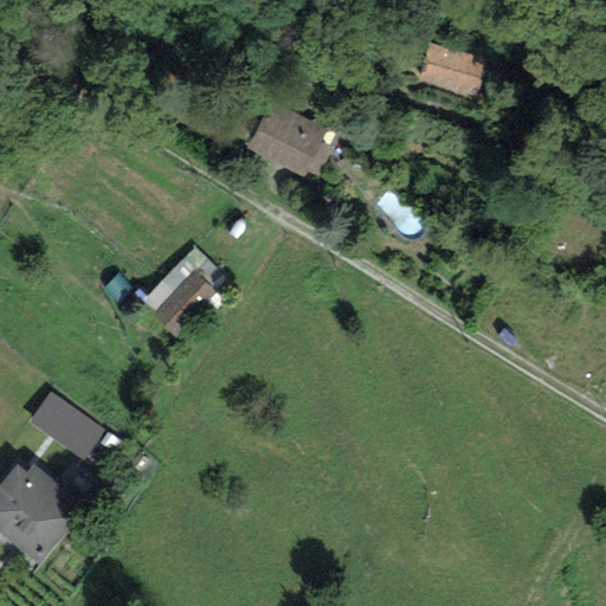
[(427,44),(416,83),(475,101),(487,62),(427,44)]
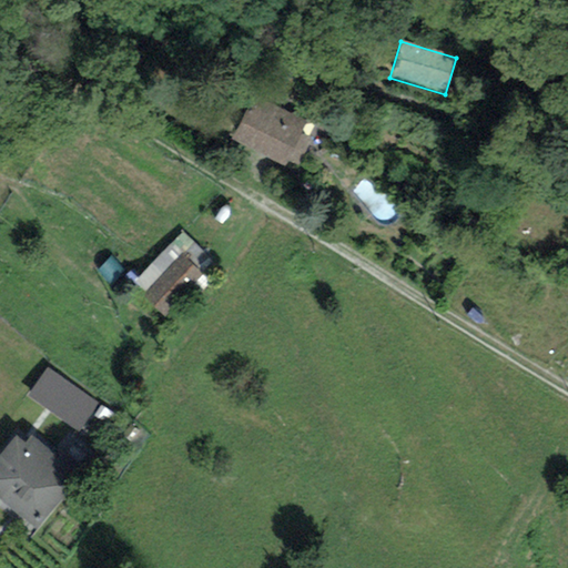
[(297,165),(316,130),(304,123),(304,122),(253,95),(230,139),(284,166),(287,160),(297,165)]
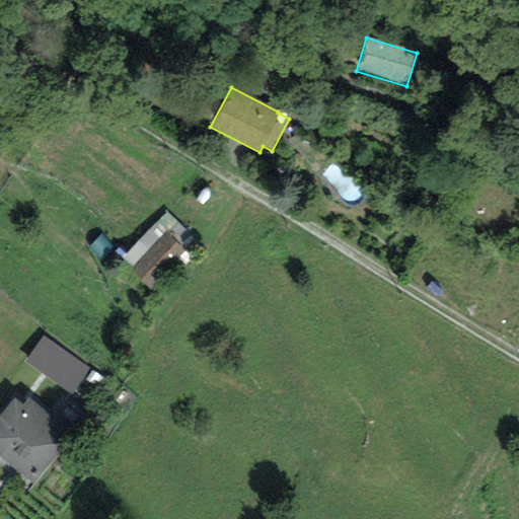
[(193,239),(166,213),(118,263),(153,296),(192,257),(182,249),(193,239)]
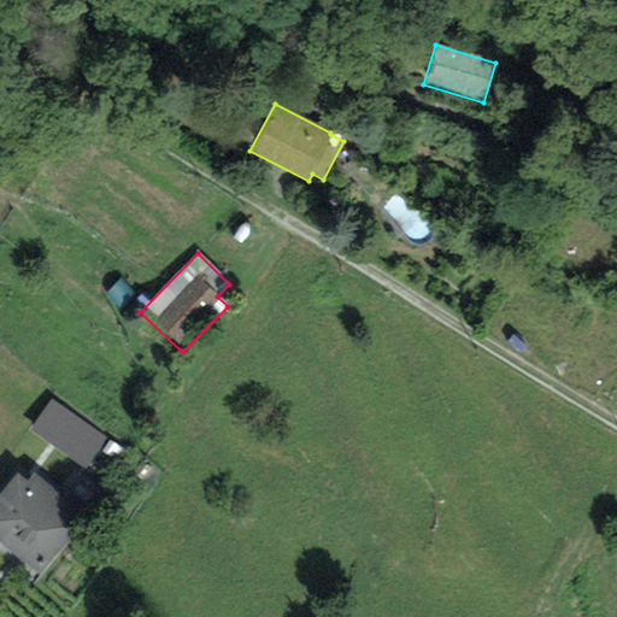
[(50,400),(29,430),(86,469),(107,439),(50,400)]
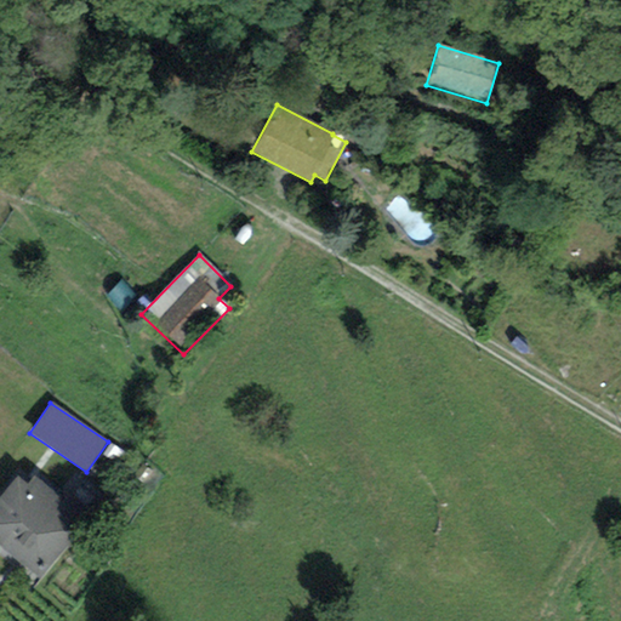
[(16,476),(0,495),(0,546),(41,577),(89,518),(34,476),(27,484),(16,476)]
